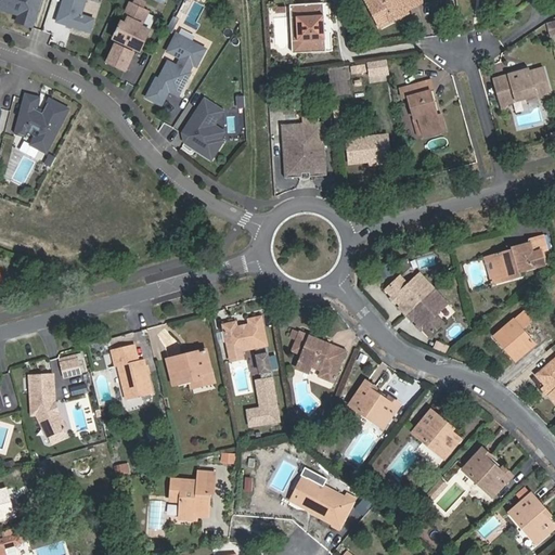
[(33,26),(38,10),(33,9),(35,2),(39,4),(40,0),(0,0),(0,8),(20,14),(17,22),(33,26)]
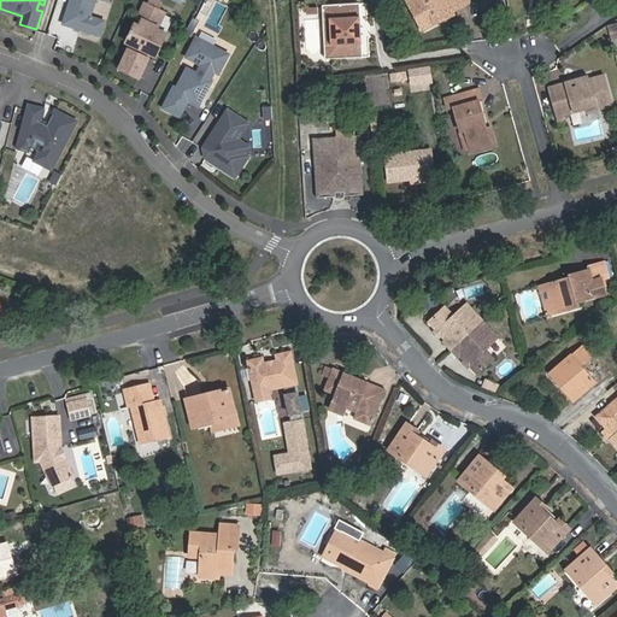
[(70,0),(63,24),(100,36),(105,21),(90,17),(95,0),(70,0)]
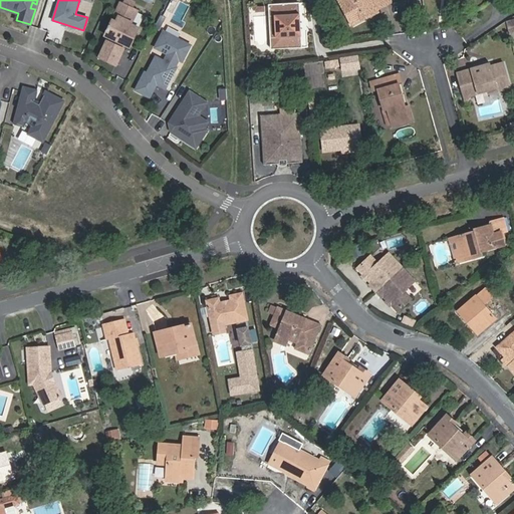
[(376,9),(383,5),(380,0),(351,0),(341,6),(351,24),(361,18),(362,20),(377,11),(376,9)]
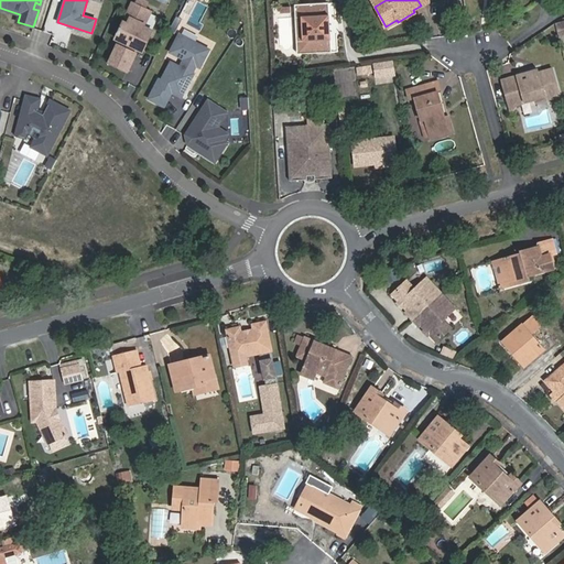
[(133,3),(127,18),(131,20),(129,24),(125,22),(121,28),(118,33),(119,34),(117,39),(122,42),(120,46),(118,45),(110,63),(128,71),(133,57),(131,56),(136,47),(143,51),(152,31),(143,26),(151,11),(143,9),(136,4),(133,3)]
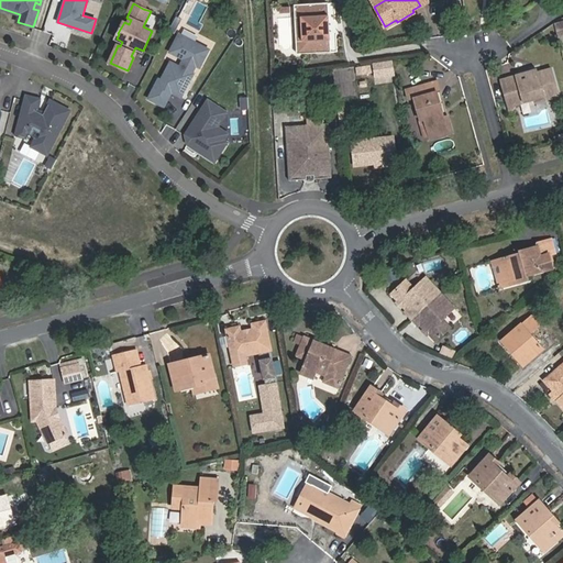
[(300,14),(304,54),(331,53),(328,3),(294,4),(295,15),(300,14)]
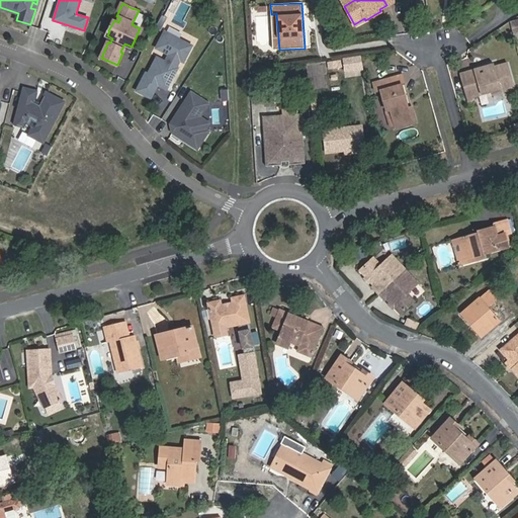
[(184,63),(192,46),(165,31),(156,48),(169,55),(165,62),(157,57),(148,74),(146,73),(137,91),(151,98),(158,85),(167,89),(178,68),(175,67),(179,60),(184,63)]
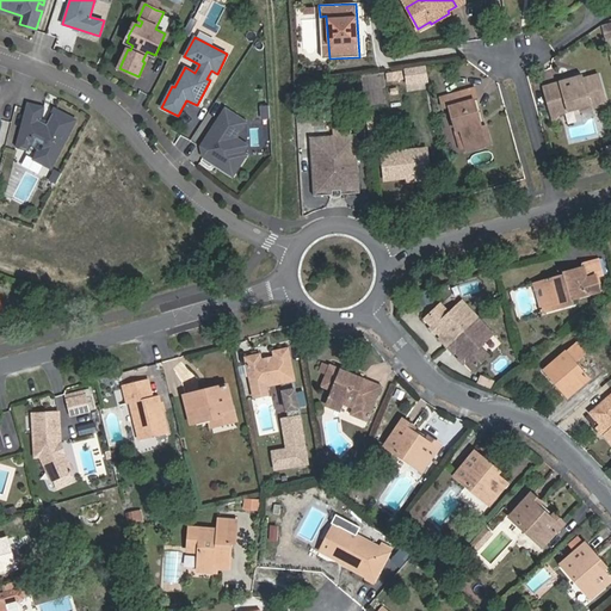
[(426,72),(426,66),(406,69),(408,84),(417,82),(429,80),(426,72)]
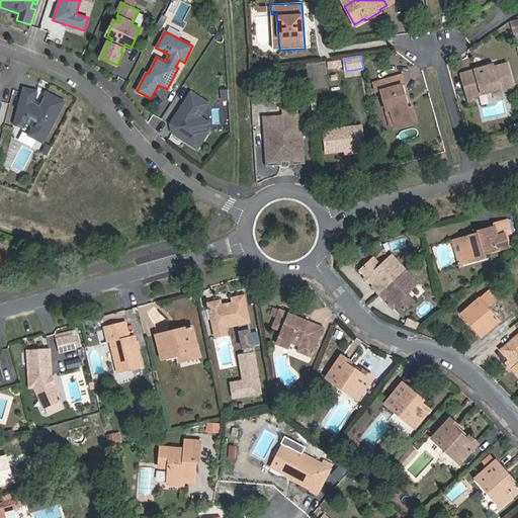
[(487,71),(485,66),(470,70),(470,71),(459,74),(465,93),(468,92),(476,90),(477,93),(486,90),(487,93),(497,91),(498,94),(511,90),(505,66),(492,70),(487,71)]
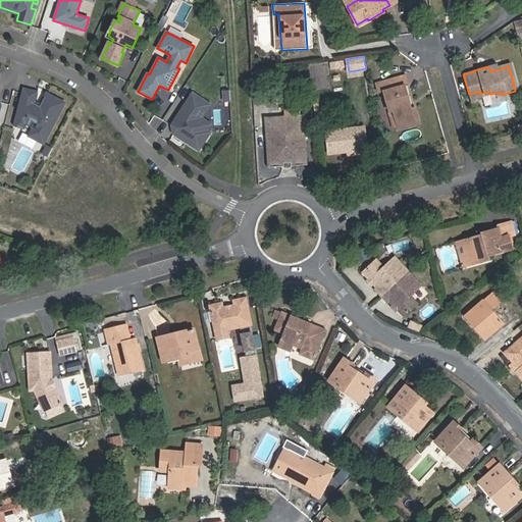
[(387,91),(383,92),(394,126),(398,125),(399,129),(419,123),(415,107),(411,107),(406,86),(408,85),(406,76),(385,82),(387,91)]
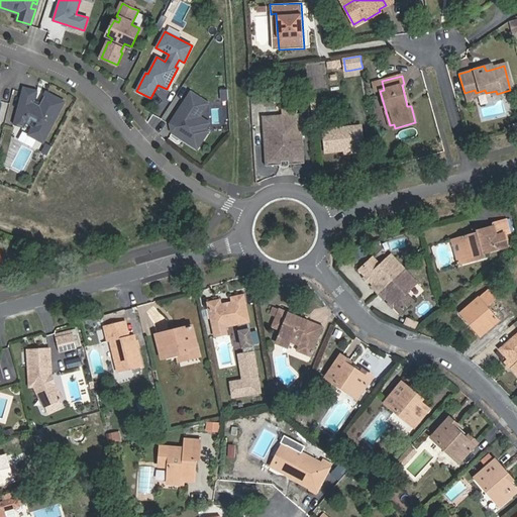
[(374,93),(380,91),(384,90),(382,81),(372,84),(374,93)]
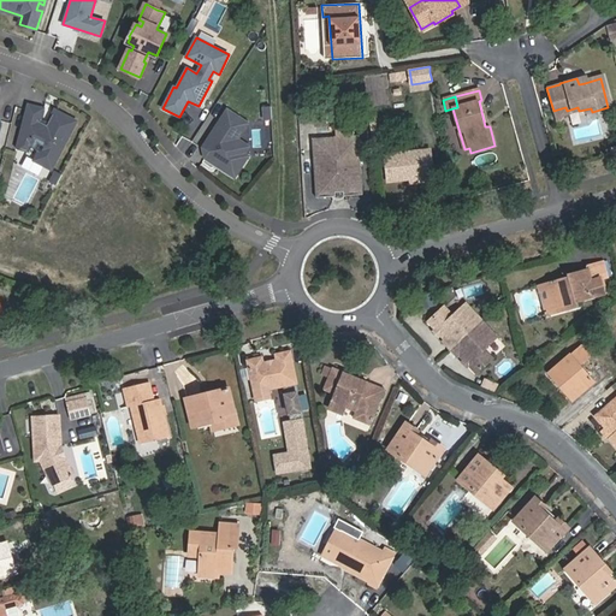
[(29,106),(18,149),(29,153),(33,148),(40,152),(35,160),(52,170),(76,122),(55,111),(47,125),(40,122),(43,110),(29,106)]
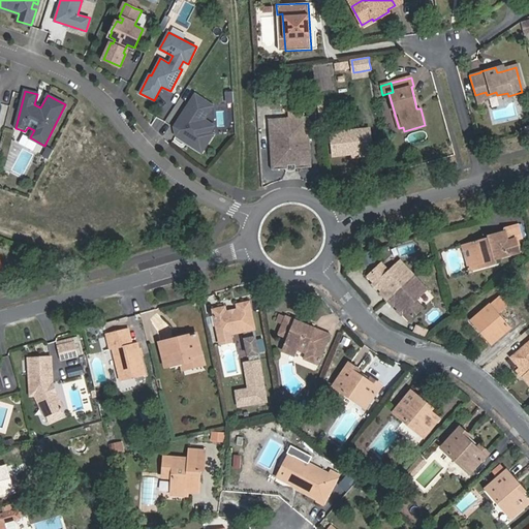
[(195,94),(175,126),(177,135),(201,152),(214,134),(209,130),(213,125),(204,118),(212,104),(195,94)]
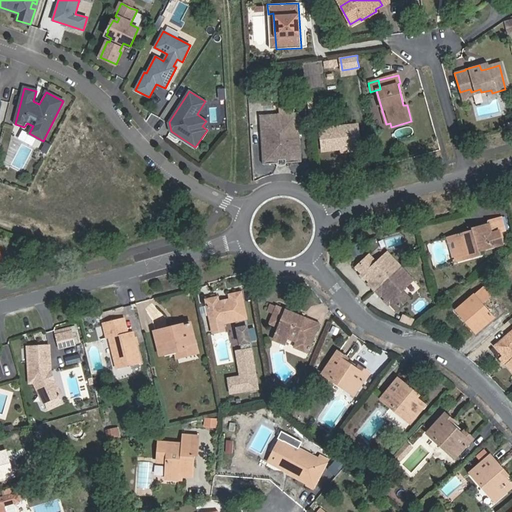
[(301,140),(295,141),(294,122),(296,122),(295,112),(265,114),(266,124),(268,124),(269,143),(262,143),(264,164),(280,163),(280,158),(286,158),(286,162),(303,161),(301,140)]
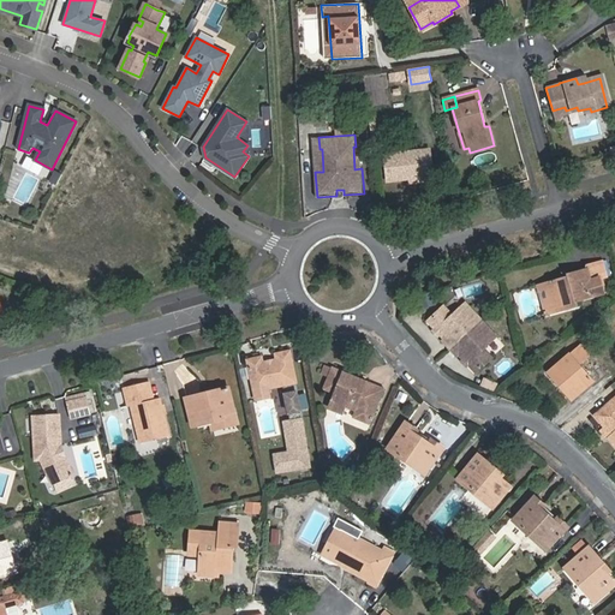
[(322,149),(320,149),(318,137),(314,137),(315,172),(323,172),(322,149)]
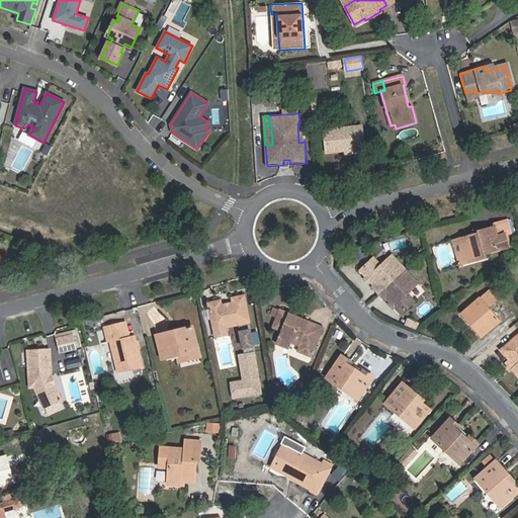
[(346,147),(364,144),(362,125),(325,130),(327,152),(346,150),(346,147)]
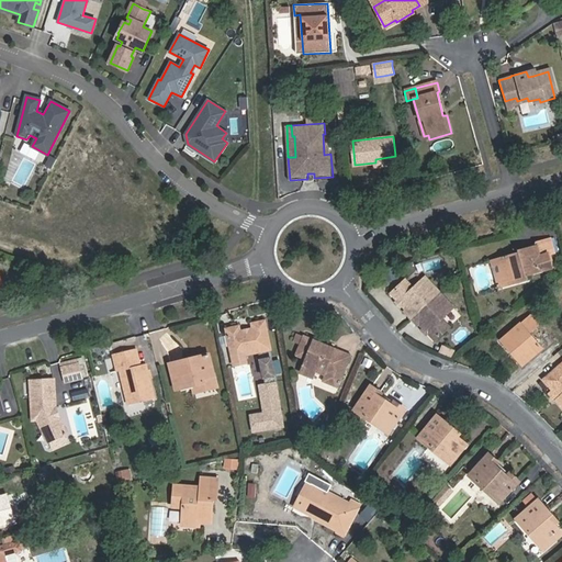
[(396,163),(395,156),(375,159),(375,163),(375,166),(396,163)]
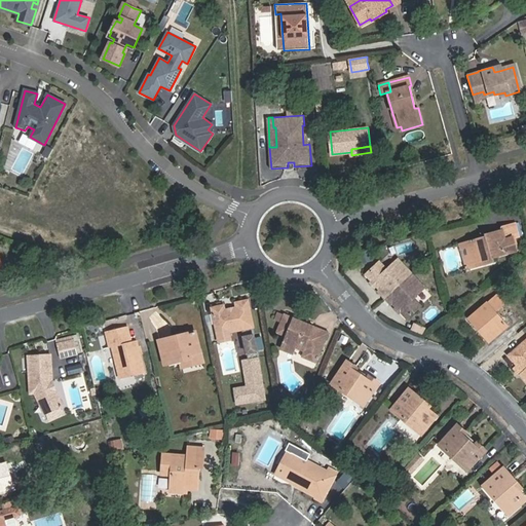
[(486,238),(467,242),(475,267),(493,262),(492,257),(518,251),(514,237),(504,239),(502,230),(486,235),(486,238)]
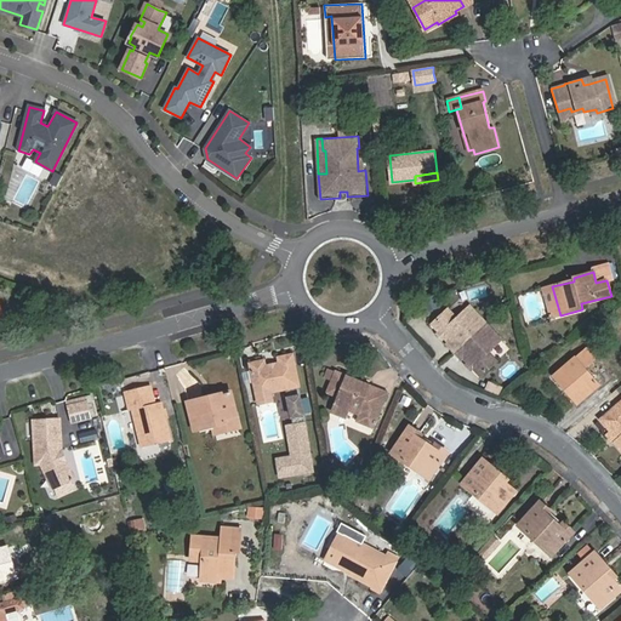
[(560,315),(552,286),(542,289),(550,318),(560,315)]
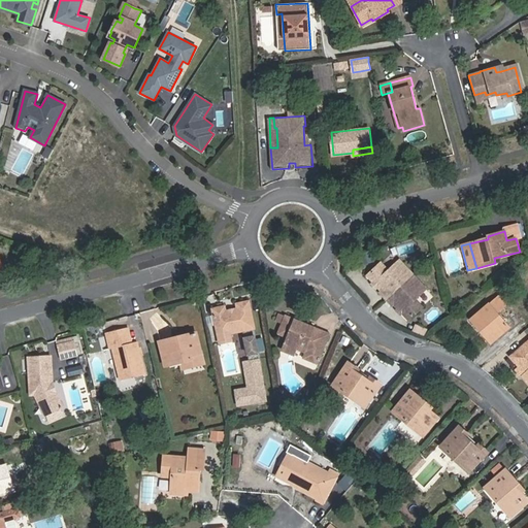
[(426,288),(400,260),(388,270),(381,263),(367,275),(382,292),(380,293),(391,306),(393,304),(406,320),(421,306),(415,299),(426,288)]
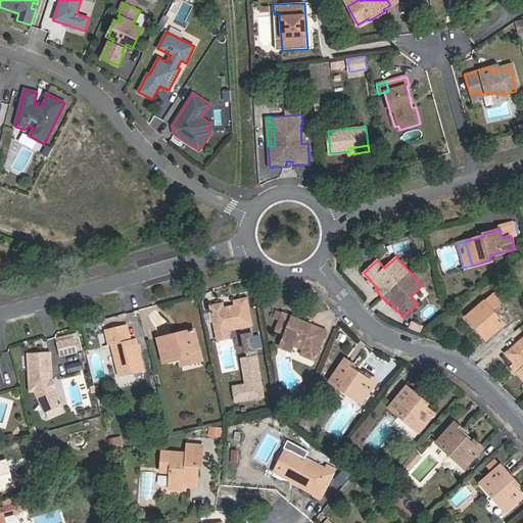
[(483,328),(480,331),(487,338),(505,320),(492,307),(501,299),(491,291),(466,317),(474,324),(476,322),(483,328)]
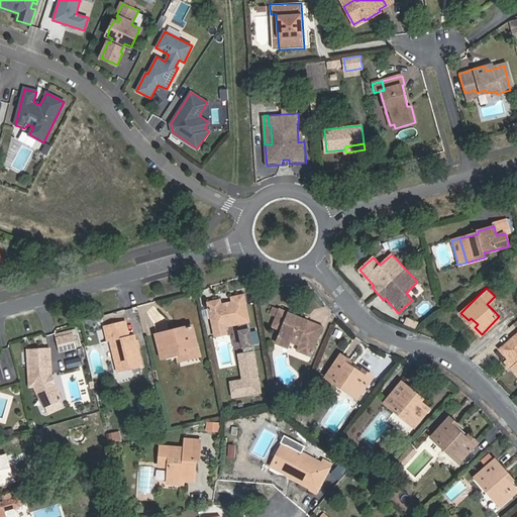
[(220,302),(208,303),(212,330),(224,329),(236,327),(243,354),(253,353),(252,349),(247,326),(249,325),(245,298),(232,300),(233,305),(221,307),(220,302)]
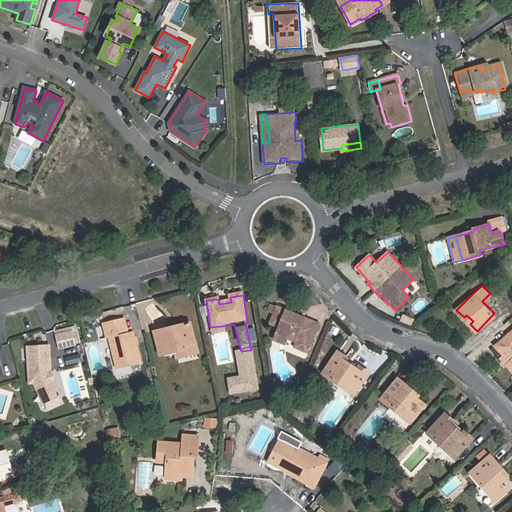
[(296,343),(310,348),(320,325),(276,306),(276,307),(270,304),(267,312),(273,314),(268,324),(277,328),(273,338),(274,341),(283,345),(287,343),(288,339),(296,343)]
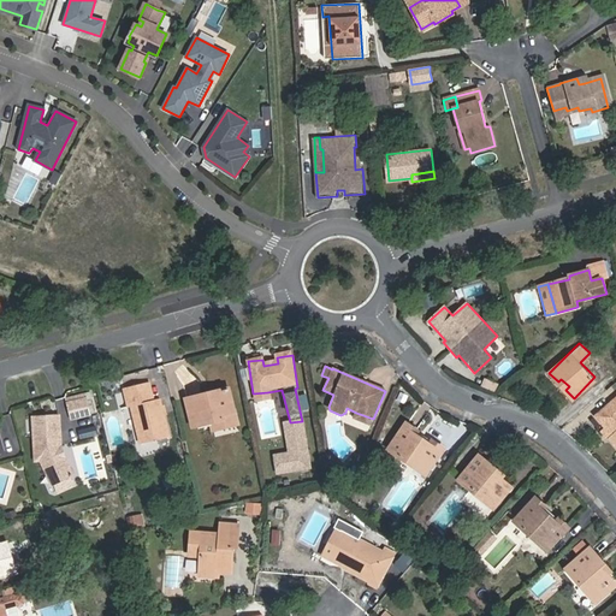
[(485,378),(483,385),(496,391),(499,384),(485,378)]
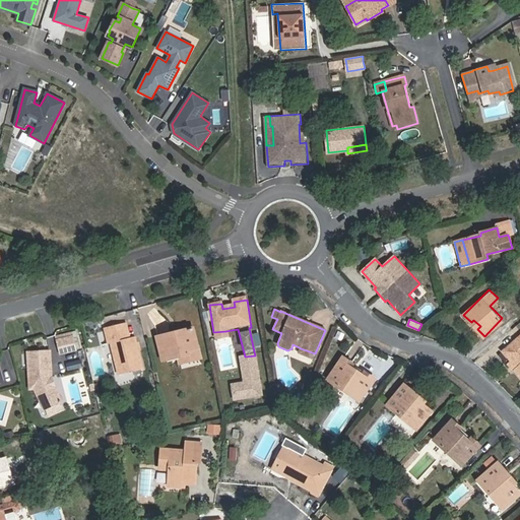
[(471,322),(477,329),(480,326),(473,320),(471,322)]
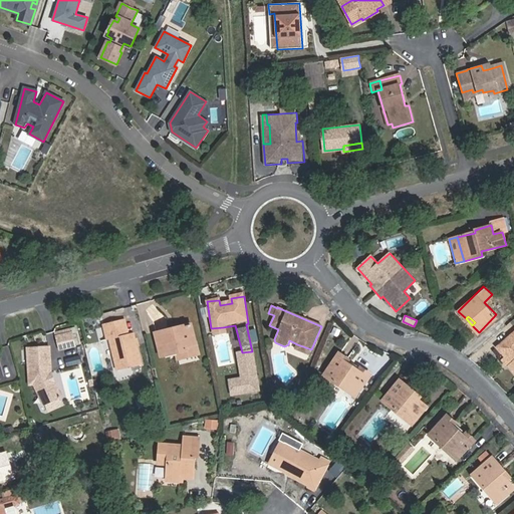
[(109,339),(117,371),(142,365),(134,333),(127,334),(124,319),(103,324),(106,339),(109,339)]
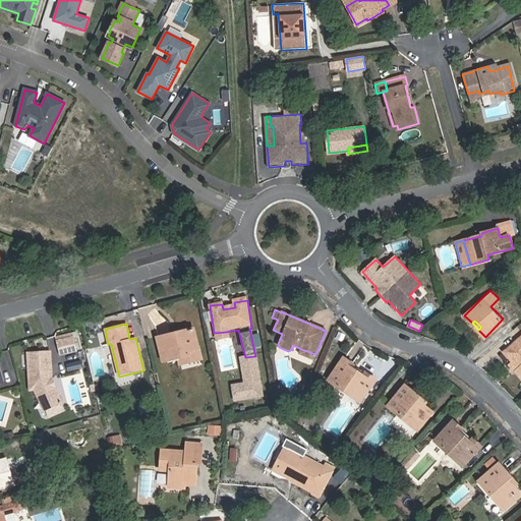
[(157,338),(163,362),(198,352),(192,329),(157,338)]
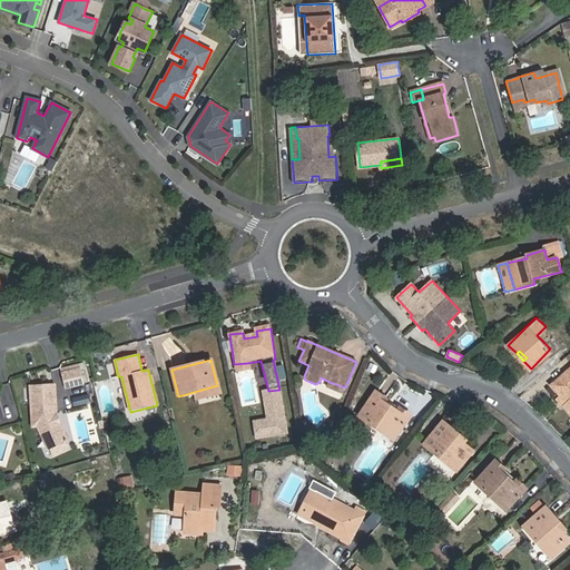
[(248,371),(247,363),(234,364),(235,373),(248,371)]
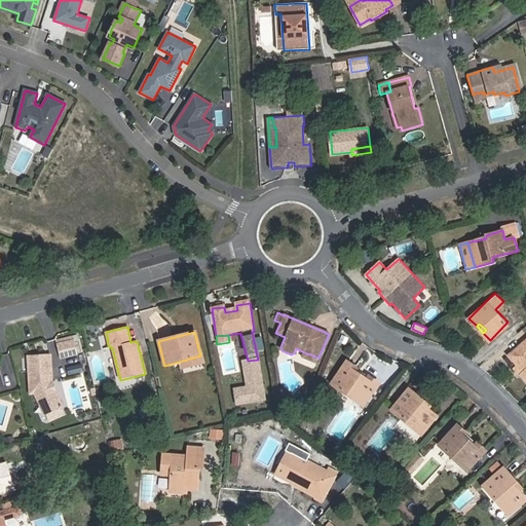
[(525,339),(510,353),(518,363),(524,370),(522,372),(525,377),(525,339)]
